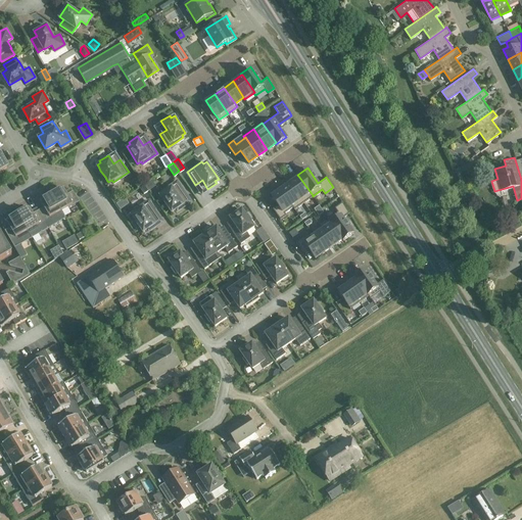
[(137,186),(138,185),(142,183),(137,174),(131,178),(137,186)]
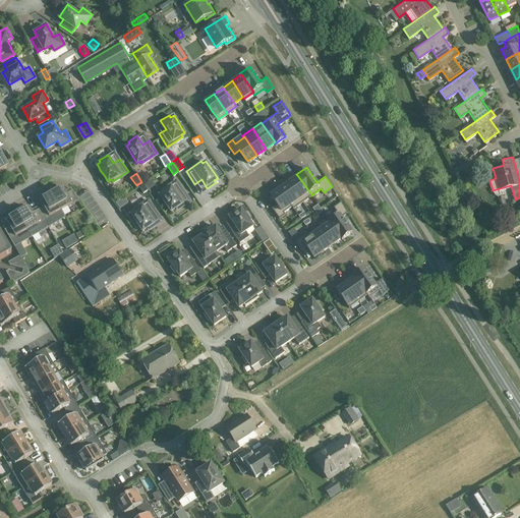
[(297,175),(289,181),(302,200),(311,194),(297,175)]
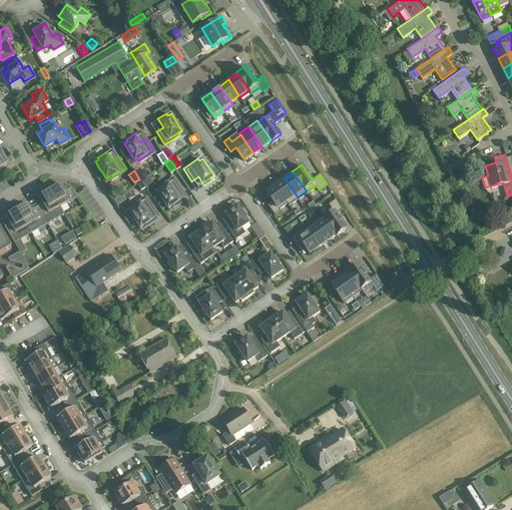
[(181,188),(173,175),(158,185),(159,187),(156,190),(167,206),(171,204),(172,206),(180,200),(175,192),(181,188)]
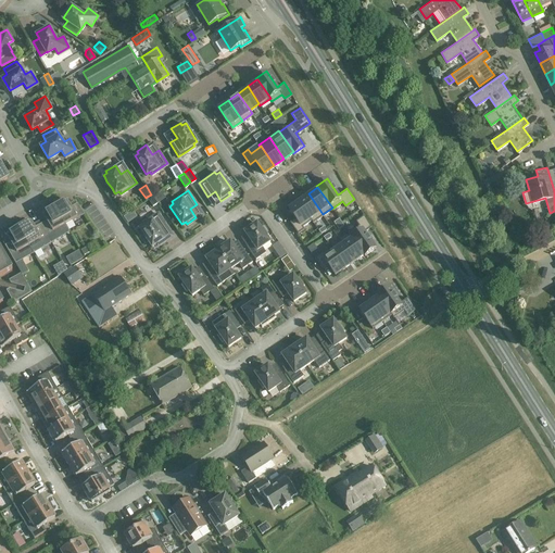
[(152,204),(158,200),(153,193),(151,195),(147,197),(152,204)]
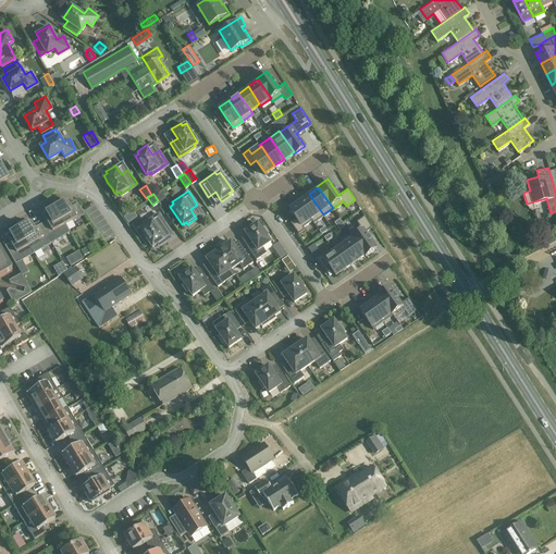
[(309,194),(299,200),(312,219),(311,219),(313,221),(323,214),(309,194)]
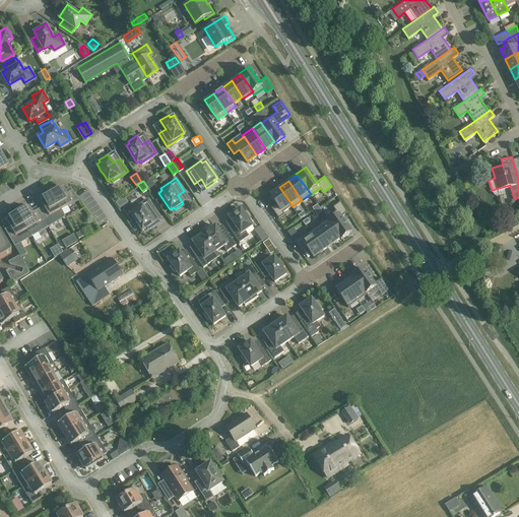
[(59,187),(51,191),(61,208),(67,204),(67,205),(78,198),(74,191),(72,188),(66,192),(65,189),(63,186),(60,188),(59,187)]
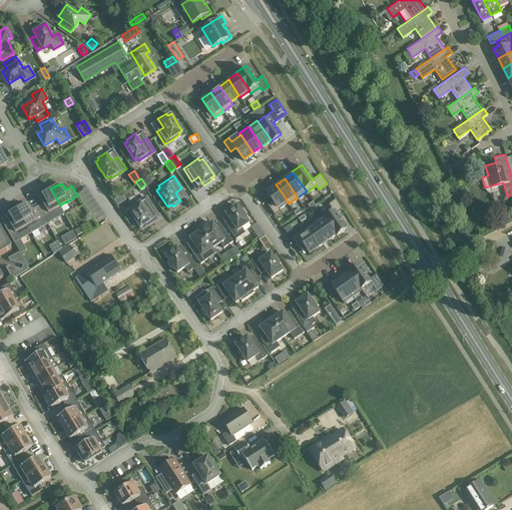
[(276,184),(266,191),(273,200),(268,203),(275,213),(280,209),(279,207),(287,201),(288,201),(276,184)]
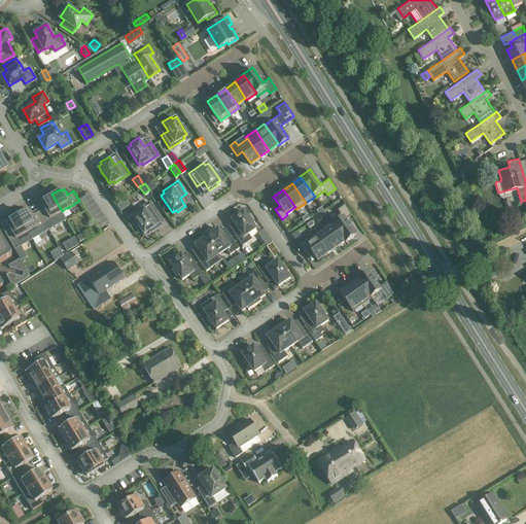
[(44,208),(38,211),(44,221),(48,229),(66,218),(62,211),(51,194),(43,199),(43,200),(44,200),(40,202),(42,205),(44,208)]
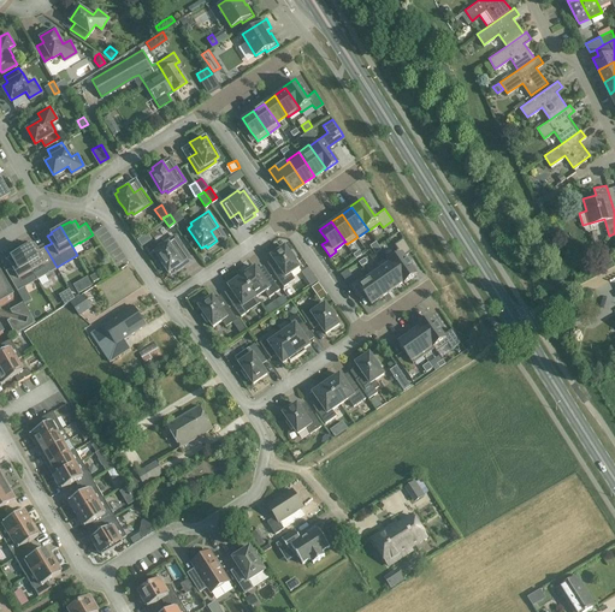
[(159,248),(154,251),(169,271),(172,268),(173,271),(184,263),(177,254),(184,249),(175,233),(157,245),(159,248)]
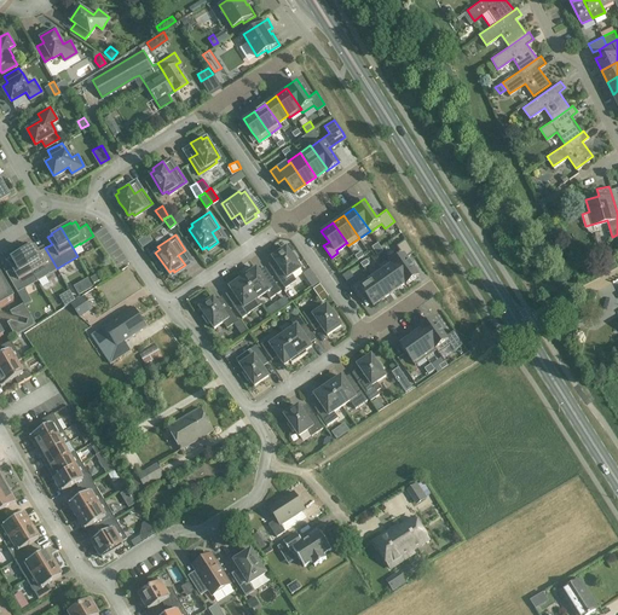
[(399,249),(388,256),(391,260),(405,280),(405,282),(405,283),(417,274),(405,256),(414,251),(405,238),(396,244),(399,249)]
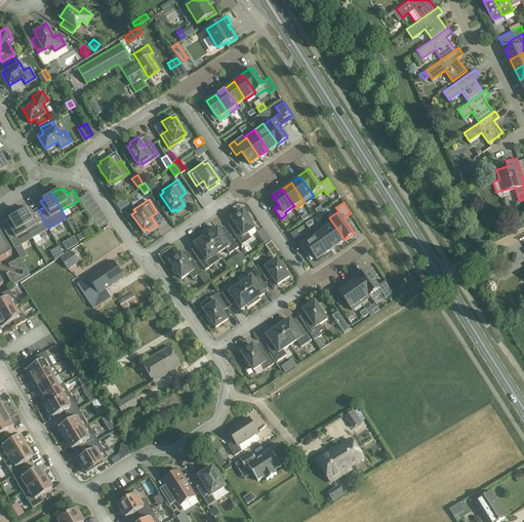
[(26,208),(17,213),(27,230),(32,237),(48,228),(44,221),(38,210),(33,213),(32,210),(30,207),(26,209),(26,208)]
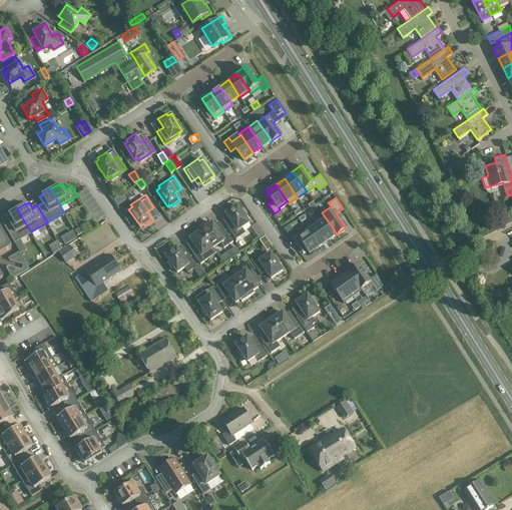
[(245,216),(247,214),(242,208),(240,209),(236,204),(225,212),(227,214),(232,221),(227,225),(235,237),(244,231),(241,226),(248,221),(245,216)]
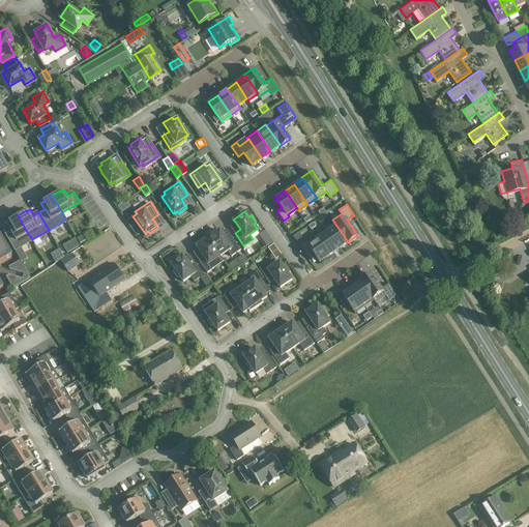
[(9,229),(4,232),(10,243),(15,250),(21,246),(32,239),(27,232),(18,215),(9,221),(9,222),(6,223),(8,227),(9,229)]
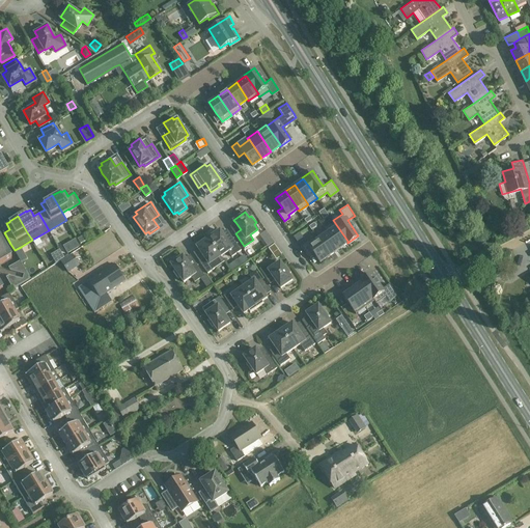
[(326,229),(338,248),(347,242),(347,241),(335,223),(326,229)]
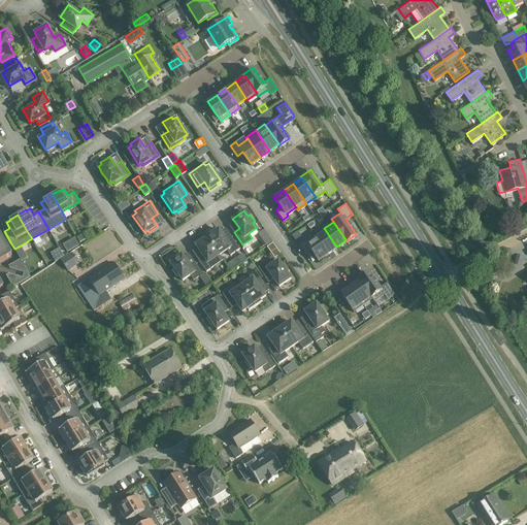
[(323,226),(314,232),(327,253),(336,247),(324,228),(323,226)]
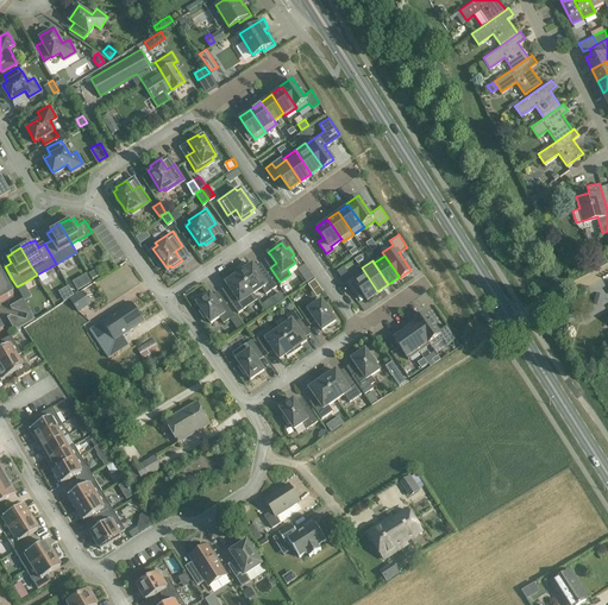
[(245,264),(237,269),(252,292),(261,287),(265,292),(276,284),(265,270),(259,273),(252,263),(246,266),(245,264)]
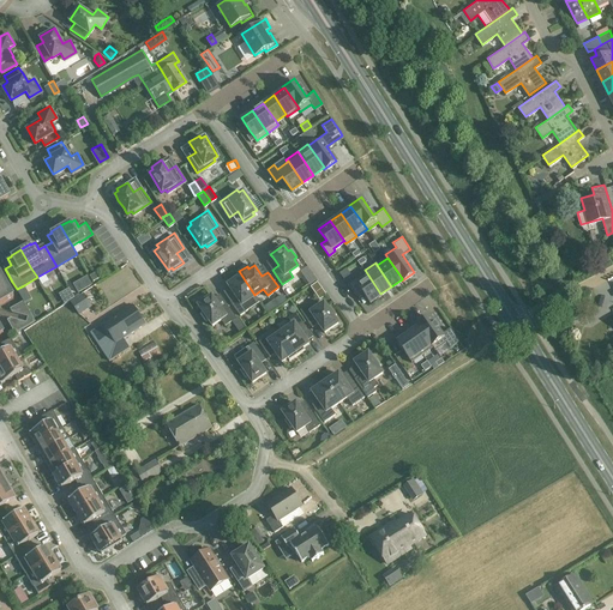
[(92,279),(100,276),(96,269),(89,273),(92,279)]
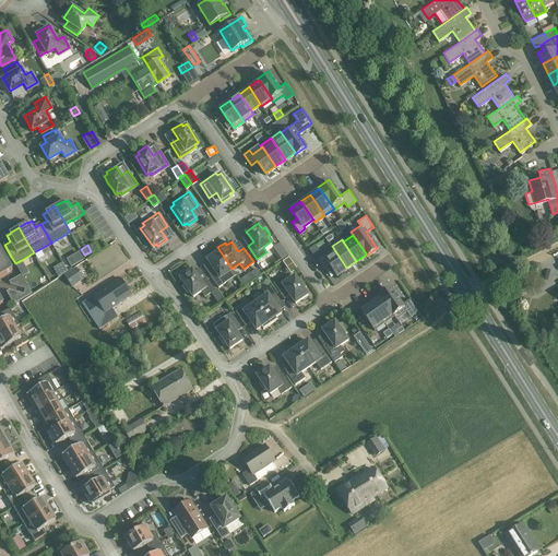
[(322,253),(316,257),(324,269),(330,264),(336,274),(346,268),(332,246),(322,253)]
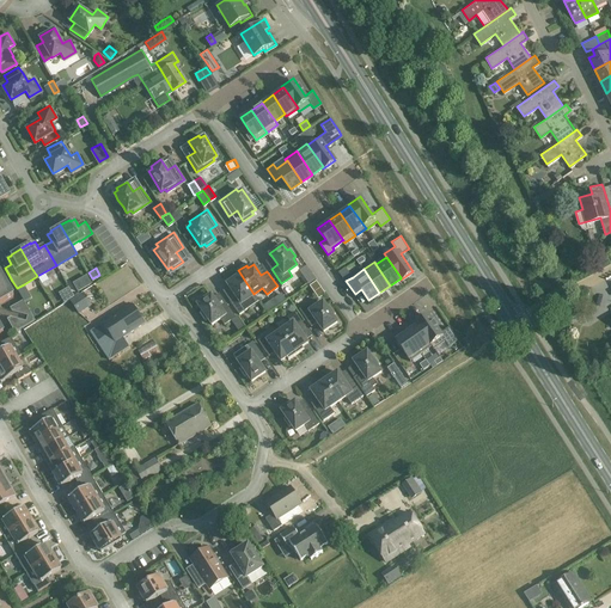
[(0,300),(13,293),(0,270),(0,332),(4,330),(0,325),(0,300)]
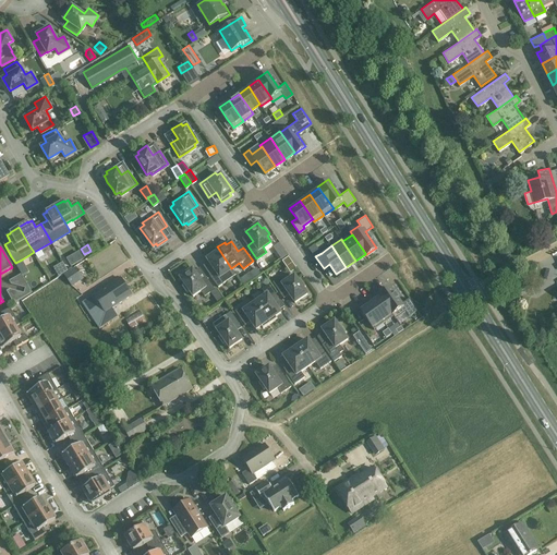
[(212,254),(206,257),(214,268),(208,272),(218,286),(235,273),(231,268),(217,246),(210,252),(212,254)]
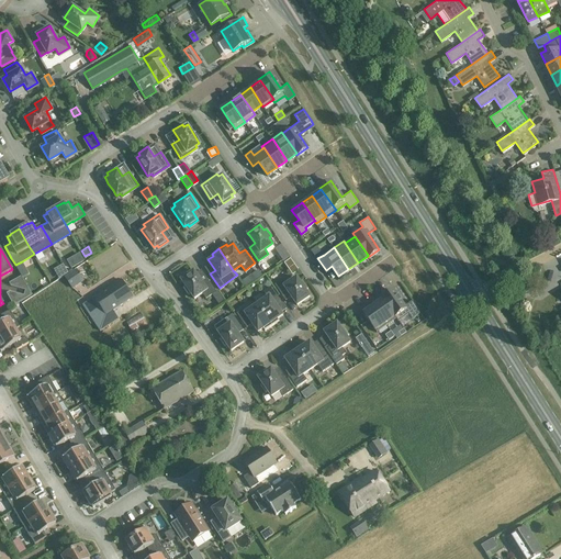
[(290,256),(283,260),(292,272),(298,268),(290,256)]
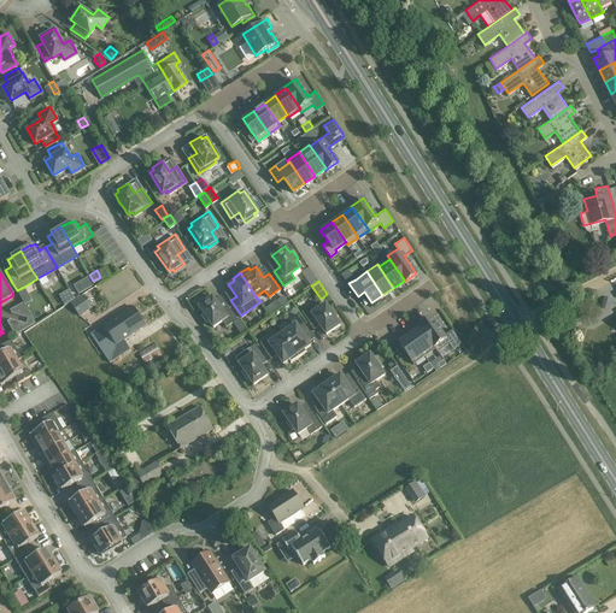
[(64,304),(75,296),(69,287),(58,294),(64,304)]
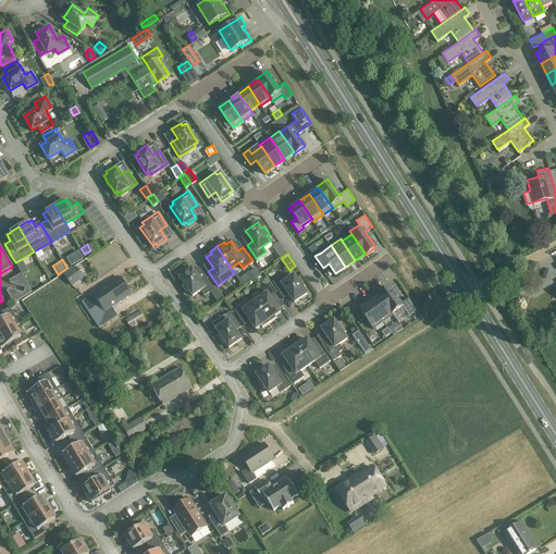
[(75,266),(63,273),(71,285),(83,278),(75,266)]
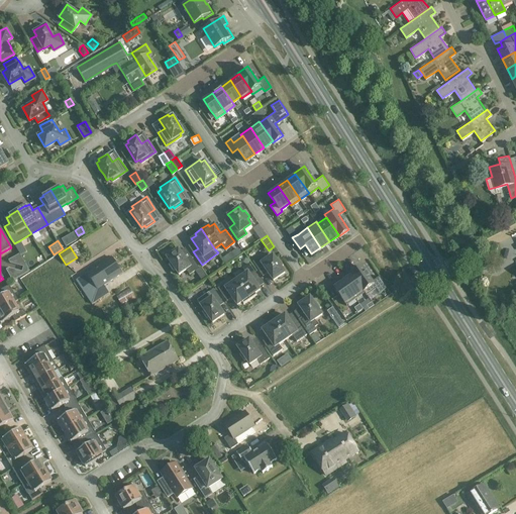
[(234,255),(240,251),(237,246),(231,250),(234,255)]
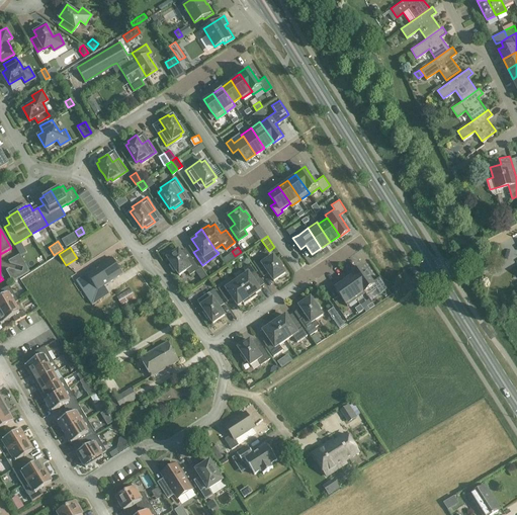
[(185,258),(180,251),(178,248),(167,256),(170,262),(168,263),(173,270),(175,268),(178,273),(186,268),(189,273),(198,267),(190,255),(185,258)]
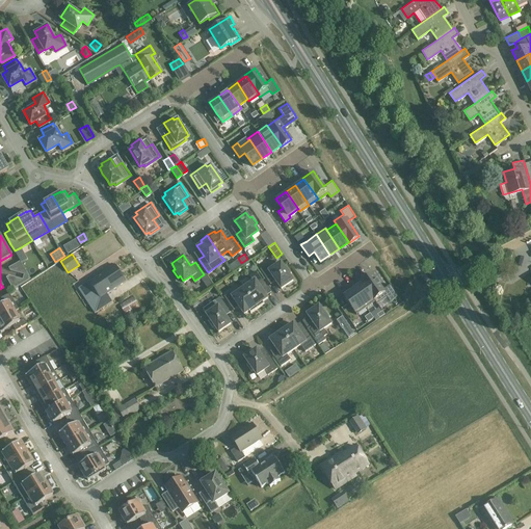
[(12,287),(30,276),(20,259),(7,266),(9,269),(23,272),(22,278),(8,273),(5,275),(12,287)]
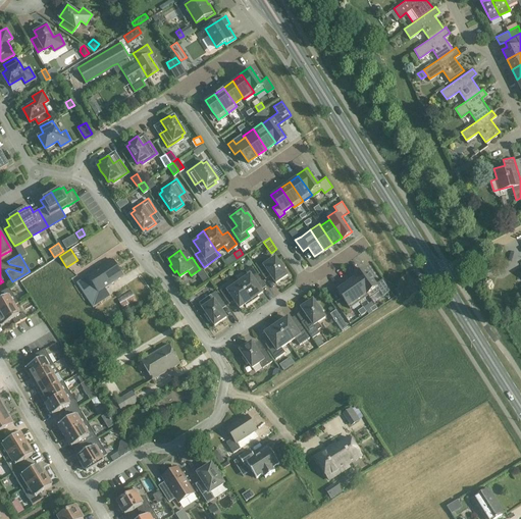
[(278,261),(275,256),(267,261),(264,256),(255,262),(263,275),(268,271),(275,281),(287,273),(283,268),(285,266),(280,260),(278,261)]
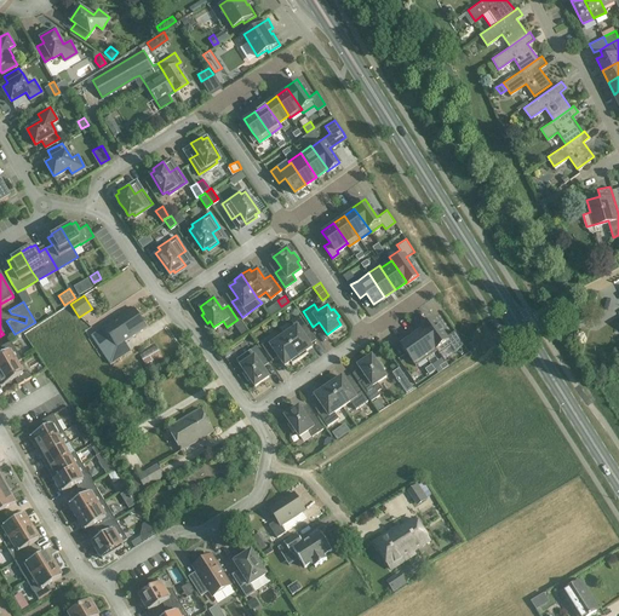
[(133,306),(110,321),(124,339),(145,324),(133,306)]
